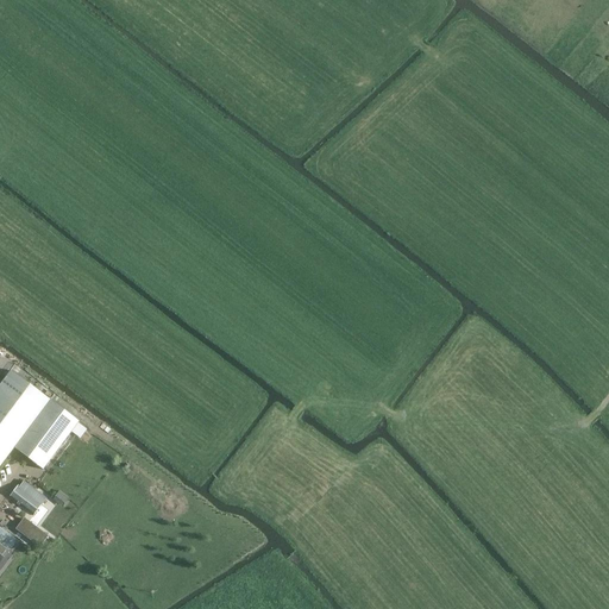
[(0,469),(16,449),(51,401),(12,371),(0,385),(0,469)]
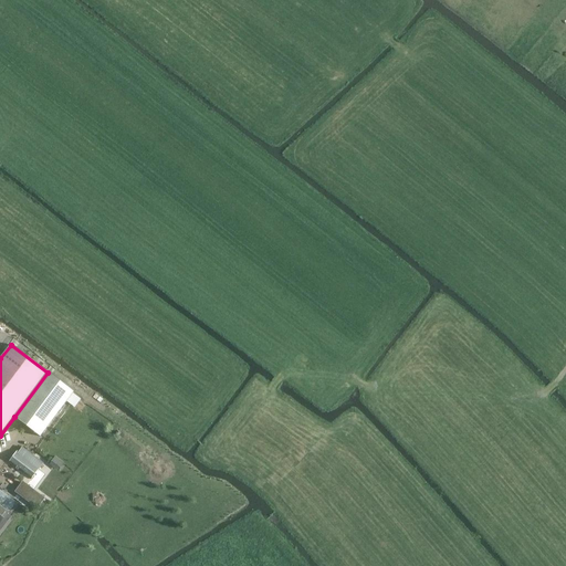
[(48,373),(14,417),(40,437),(73,394),(74,392),(71,389),(48,373)]
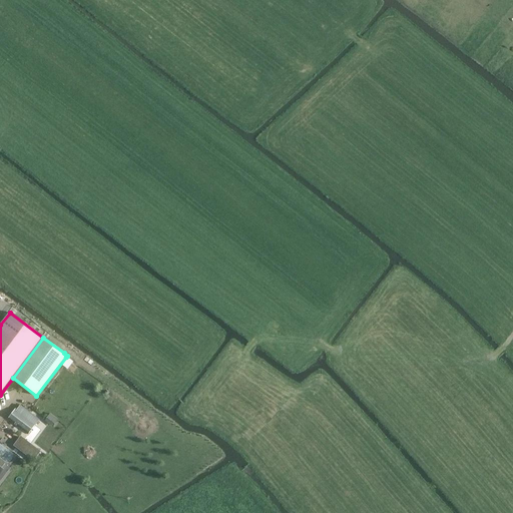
[(8,418),(29,434),(35,426),(14,410),(8,418)]
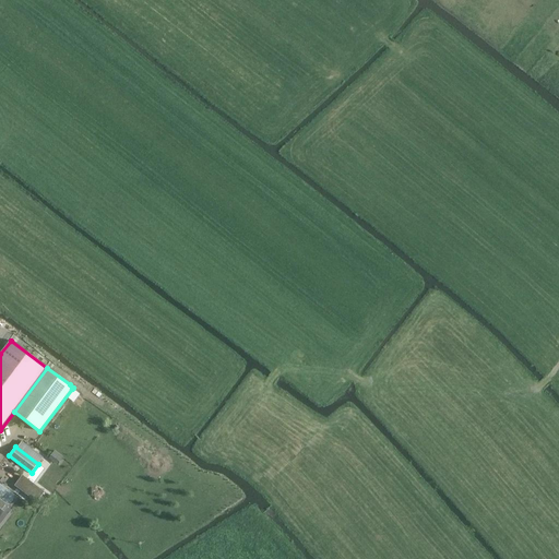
[(23,475),(14,486),(36,502),(45,492),(23,475)]
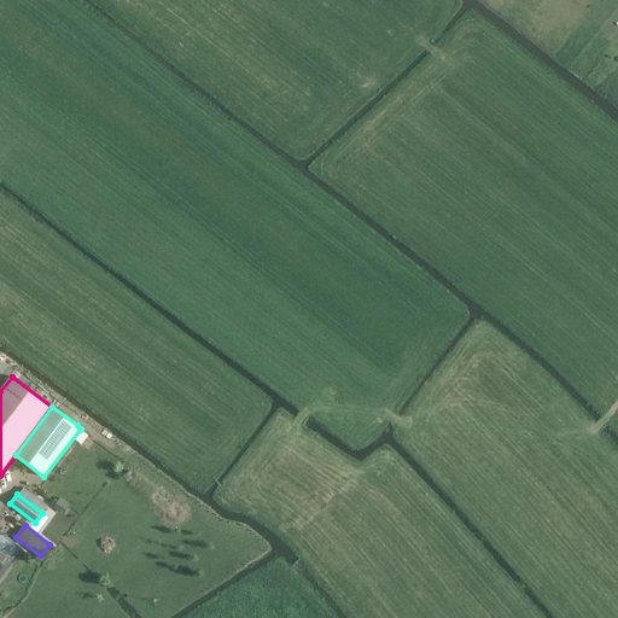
[(0,571),(18,548),(0,534),(0,571)]
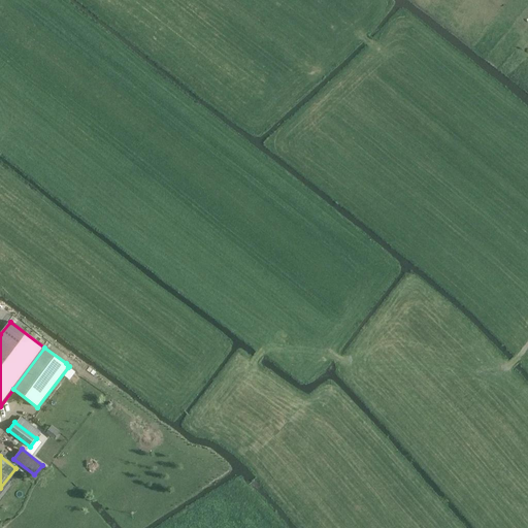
All buildings are outlined.
